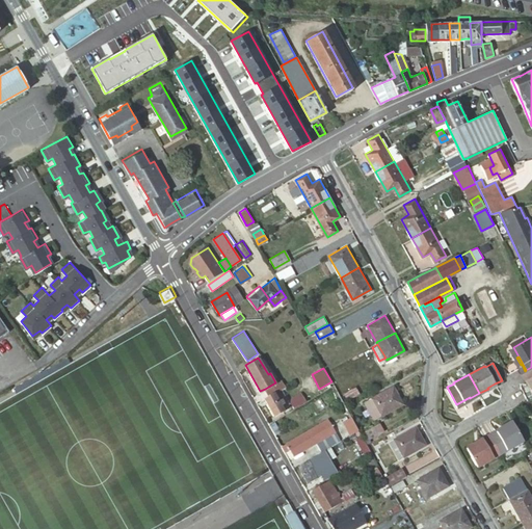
[(280,390),(286,386),(281,379),(275,382),(265,389),(269,396),(280,390)]
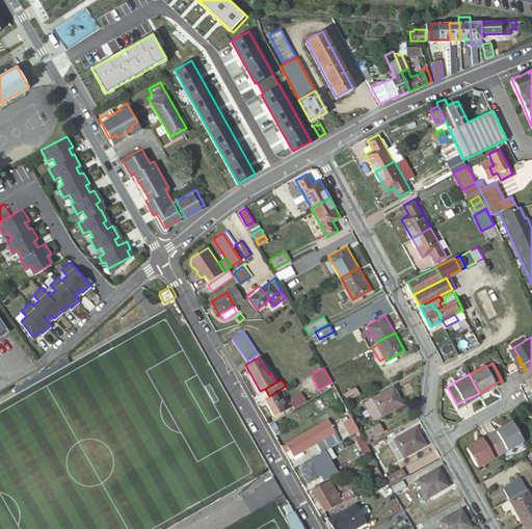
[(348,400),(360,394),(354,385),(343,391),(348,400)]
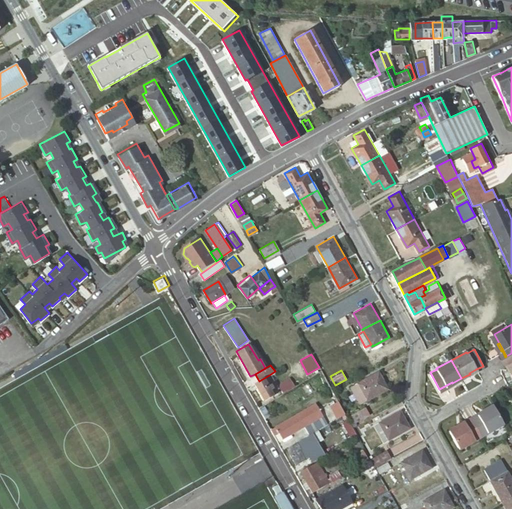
[(366,399),(387,388),(377,370),(356,382),(366,399)]
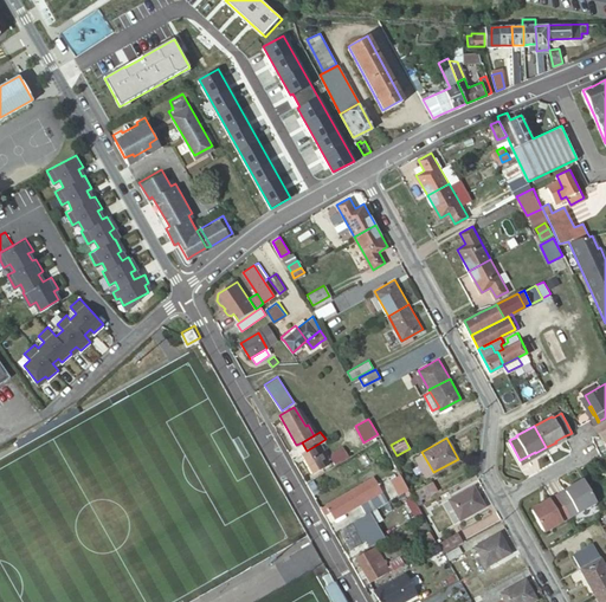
[(323,452),(318,444),(307,451),(301,453),(311,473),(323,467),(320,461),(323,459),(321,453),(323,452)]
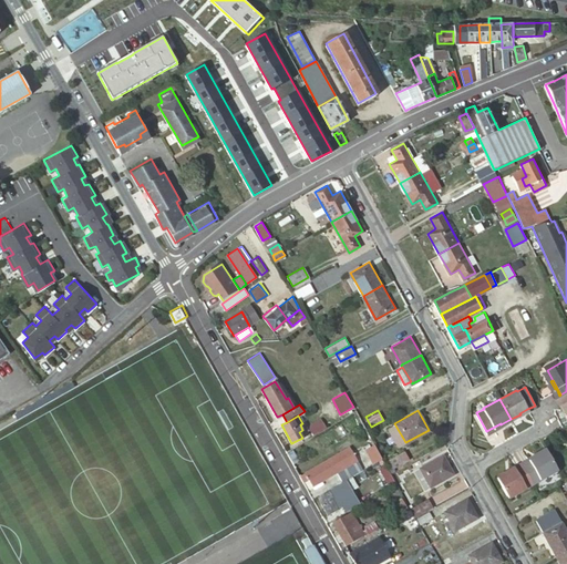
[(502,426),(501,424),(501,423),(486,431),(487,433),(502,426)]
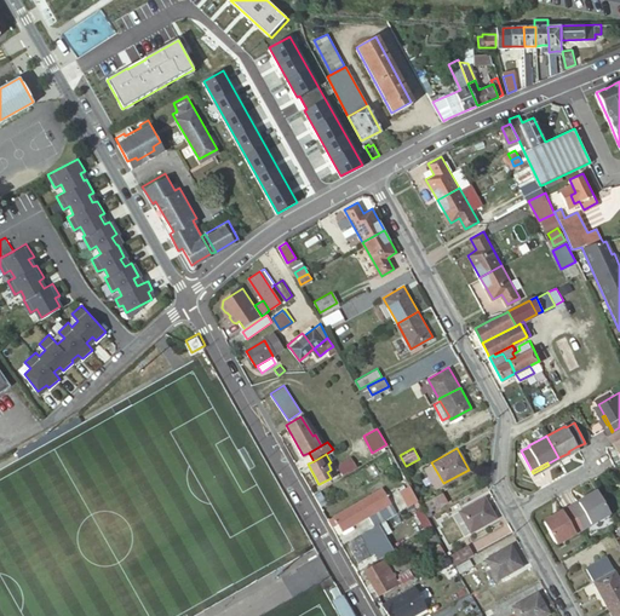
[(411,483),(400,490),(408,506),(419,499),(411,483)]
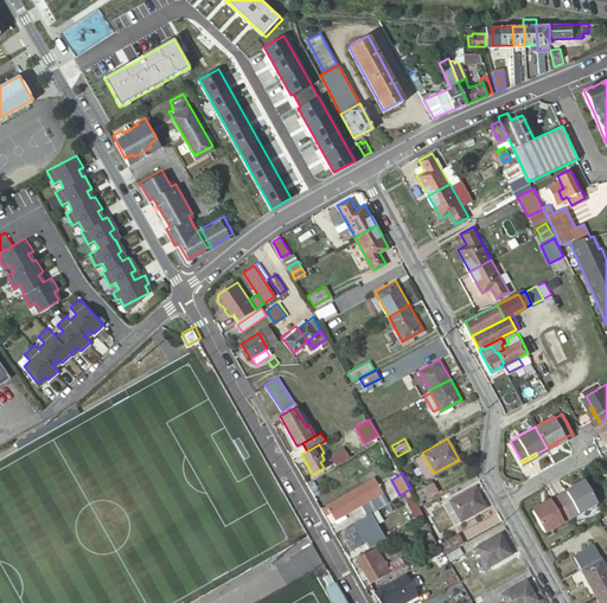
[(370,513),(379,507),(388,502),(372,478),(357,487),(327,505),(331,511),(334,519),(344,513),(360,504),(368,514),(370,513)]
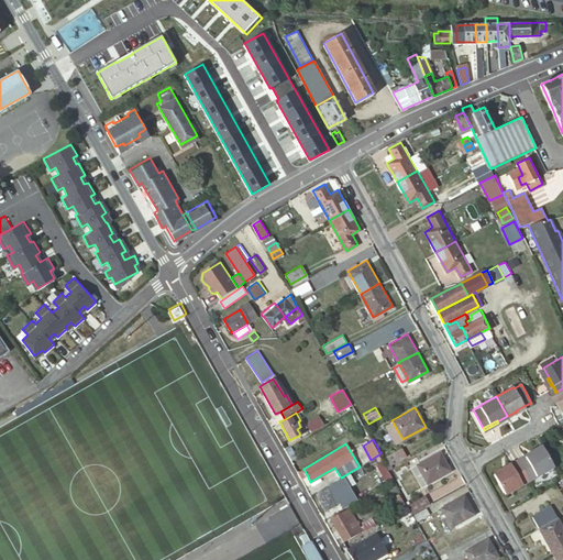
[(519,459),(529,478),(537,473),(537,474),(555,464),(544,445),(534,449),(534,450),(519,459)]
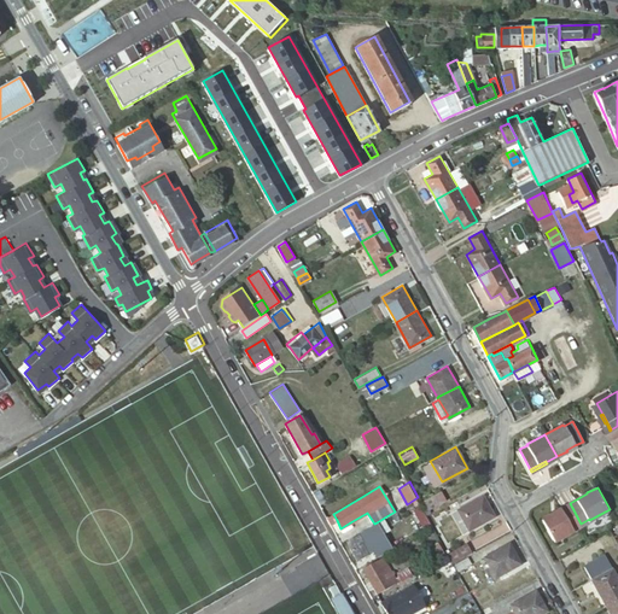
[(419,500),(424,508),(441,498),(436,490),(419,500)]
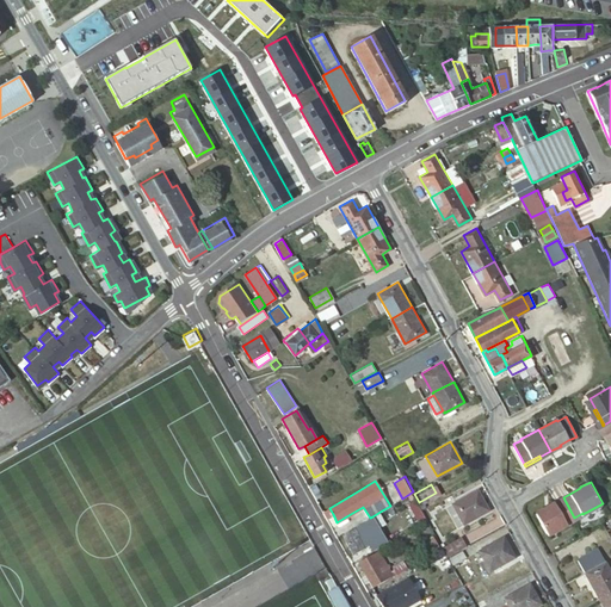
[(579,485),(562,495),(563,497),(580,488),(580,487),(579,485)]
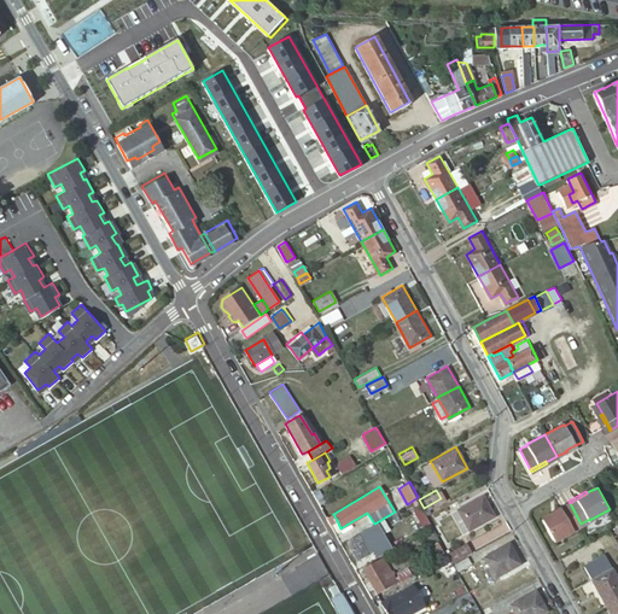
[(468,530),(494,515),(483,495),(458,509),(468,530)]
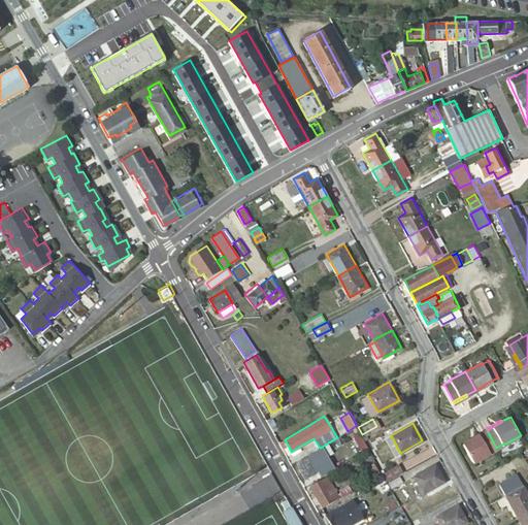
[(487,430),(486,428),(472,435),(472,436),(473,437),(487,430)]
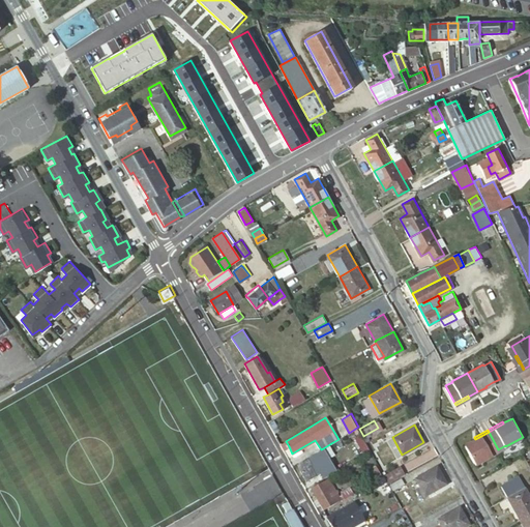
[(491,452),(498,449),(489,432),(475,439),(474,438),(465,443),(475,463),(492,454),(491,452)]
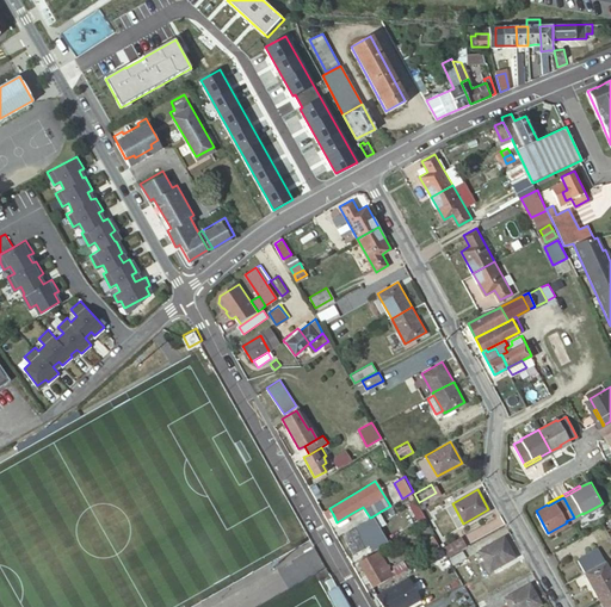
[(418,520),(425,516),(415,499),(408,502),(418,520)]
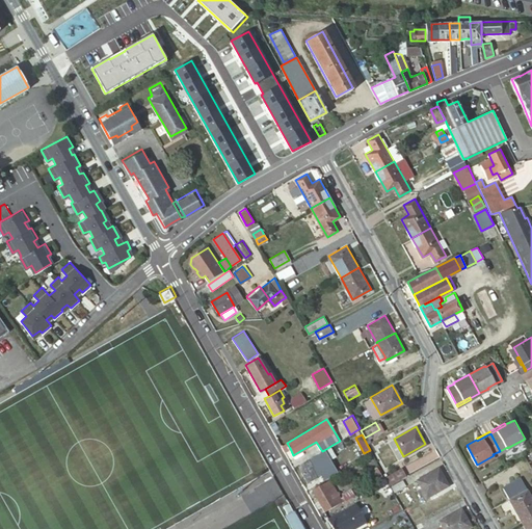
[(287,443),(282,446),(284,451),(290,448),(287,443)]
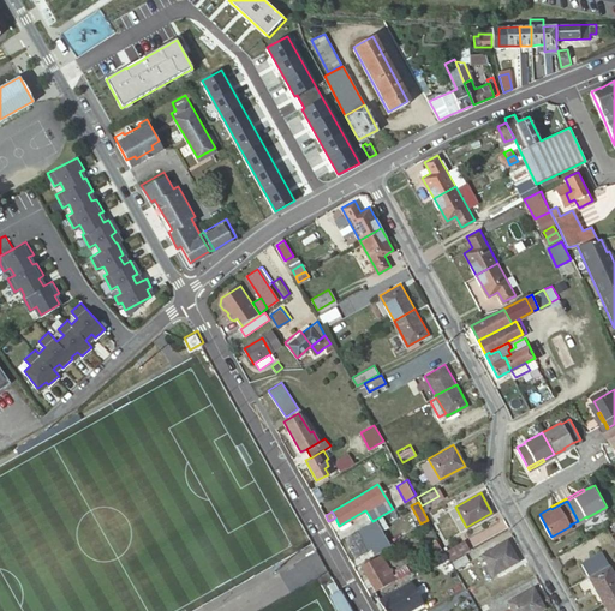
[(372,521),(345,538),(356,557),(368,551),(364,545),(360,539),(378,529),(380,528),(375,520),(372,521)]
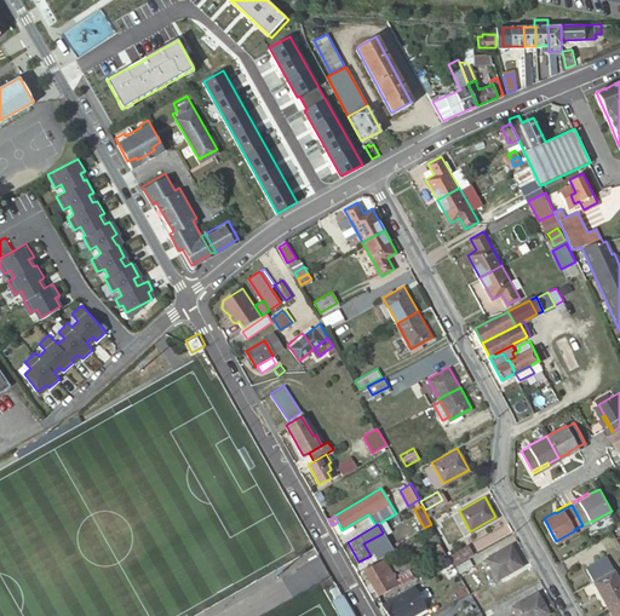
[(384,540),(382,534),(363,543),(367,550),(384,540)]
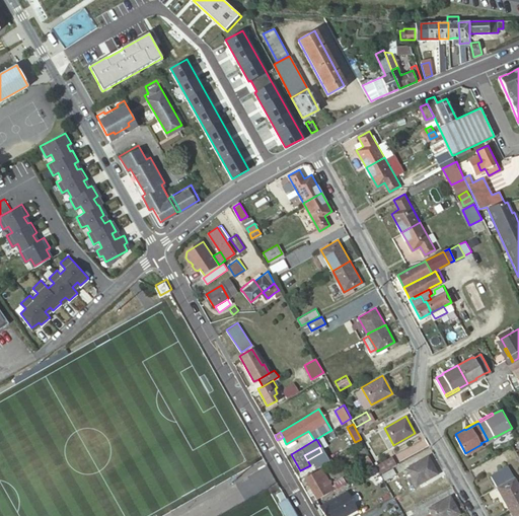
[(318,466),(332,459),(327,451),(314,459),(318,466)]
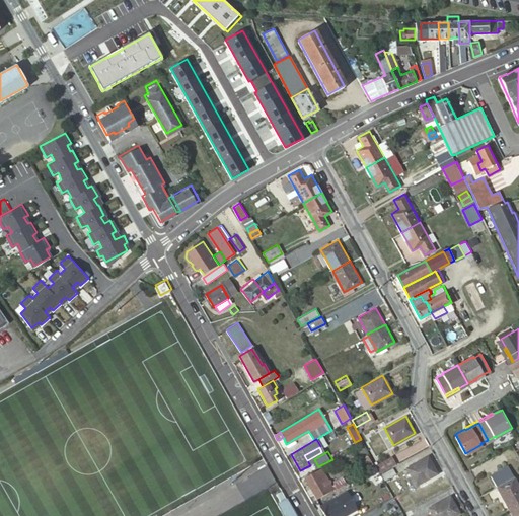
[(365,468),(374,463),(369,454),(360,459),(365,468)]
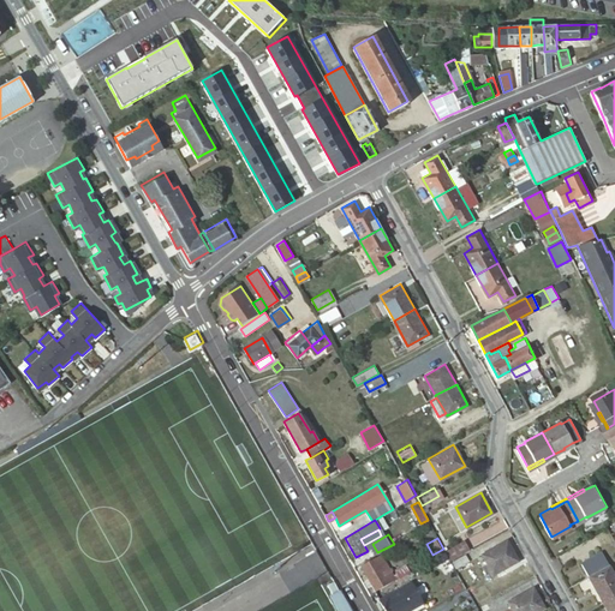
[(465,551),(470,547),(464,538),(446,549),(446,550),(451,558),(465,551)]
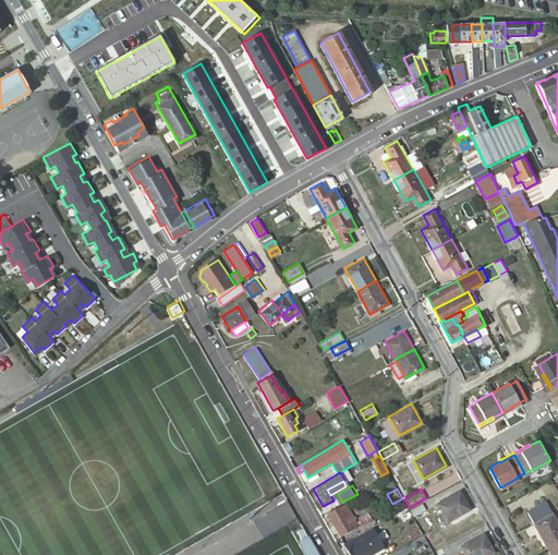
[(447,521),(470,508),(460,490),(437,503),(447,521)]
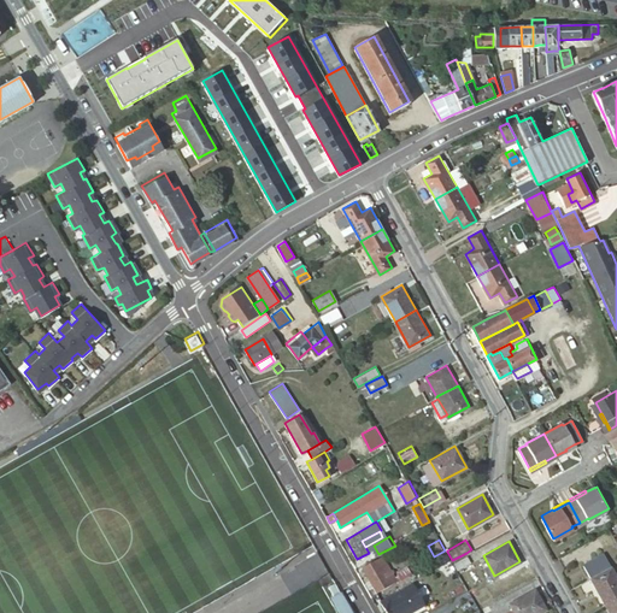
[(583,564),(591,577),(611,565),(604,552),(583,564)]
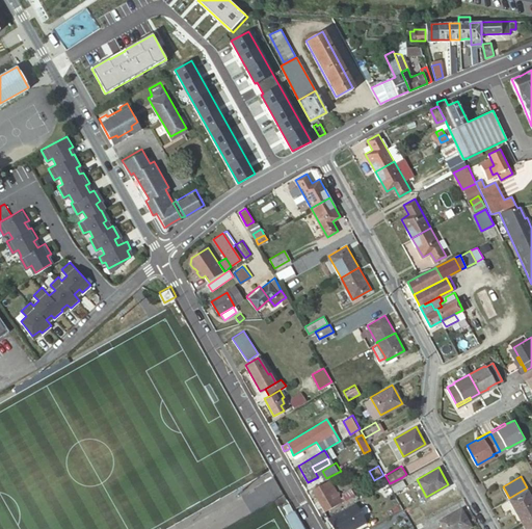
[(406,484),(402,477),(390,483),(394,491),(406,484)]
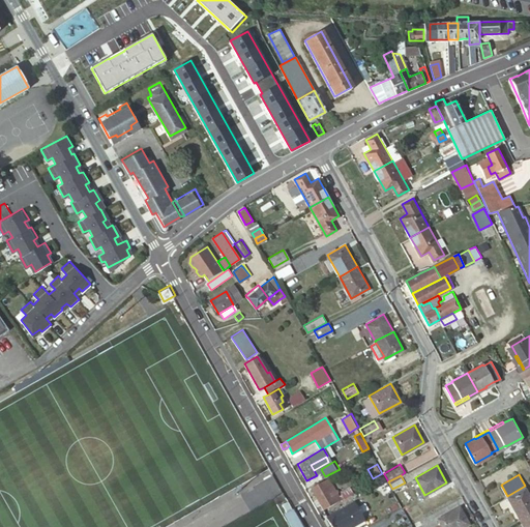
[(323,509),(341,499),(329,477),(311,488),(317,499),(320,504),(323,509)]
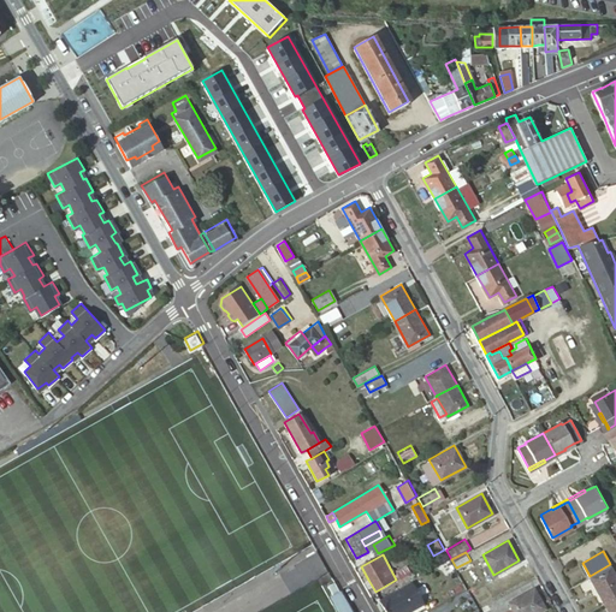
[(590,576),(603,600),(615,593),(615,575),(610,564),(590,576)]
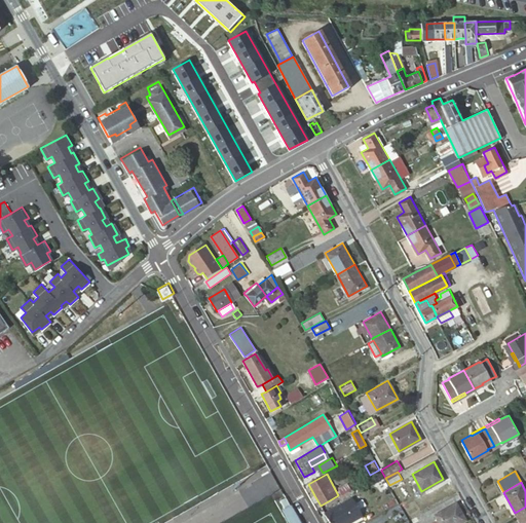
[(347,491),(349,490),(346,484),(339,489),(340,491),(338,492),(339,495),(347,491)]
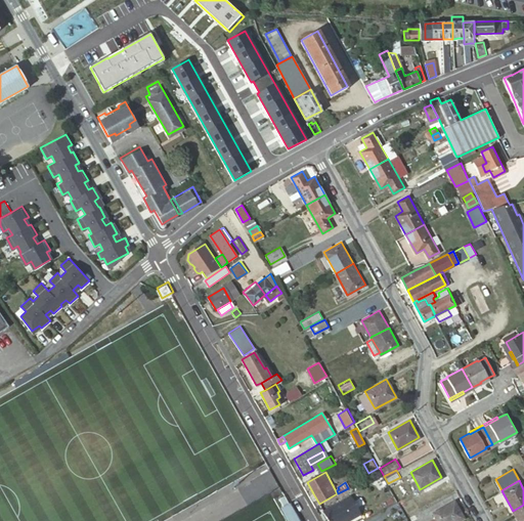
[(350,496),(323,511),(329,520),(346,520),(360,514),(350,496)]
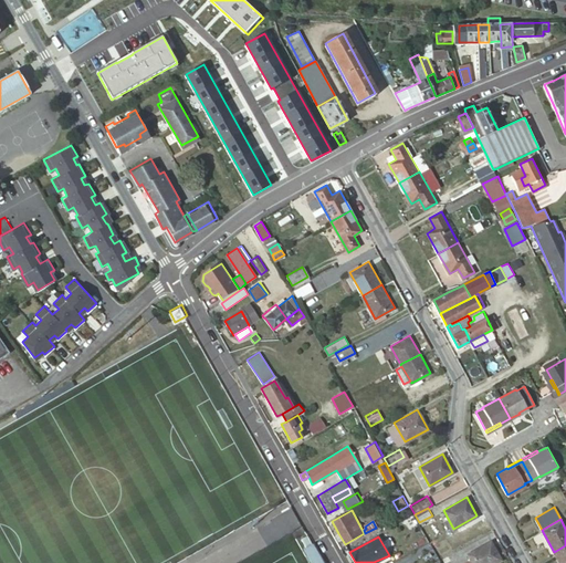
[(493,562),(502,559),(491,540),(468,553),(471,559),(462,562),(493,562)]
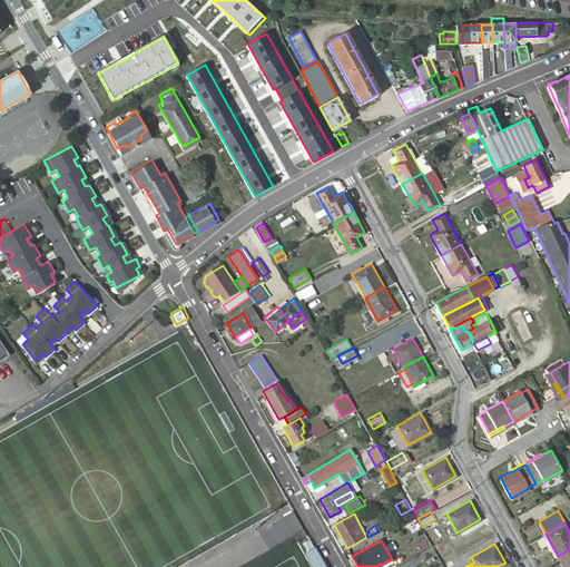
[(328,566),(316,545),(305,550),(314,566),(328,566)]
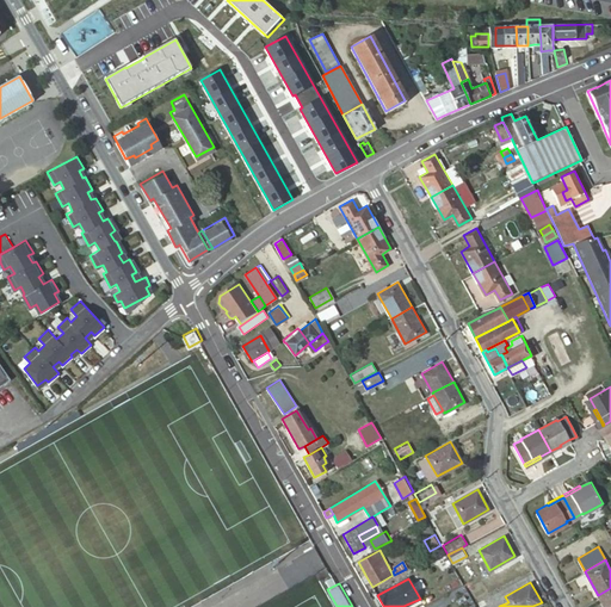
[(610,606),(610,588),(598,595),(604,606),(610,606)]
